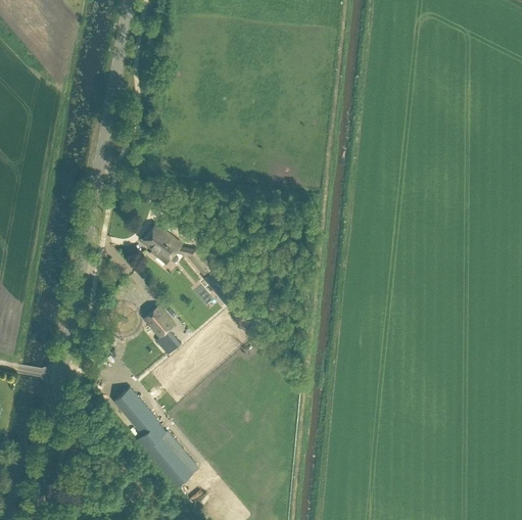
[(154,227),(142,242),(152,250),(150,252),(165,265),(175,253),(179,248),(181,246),(165,234),(164,235),(154,227)]
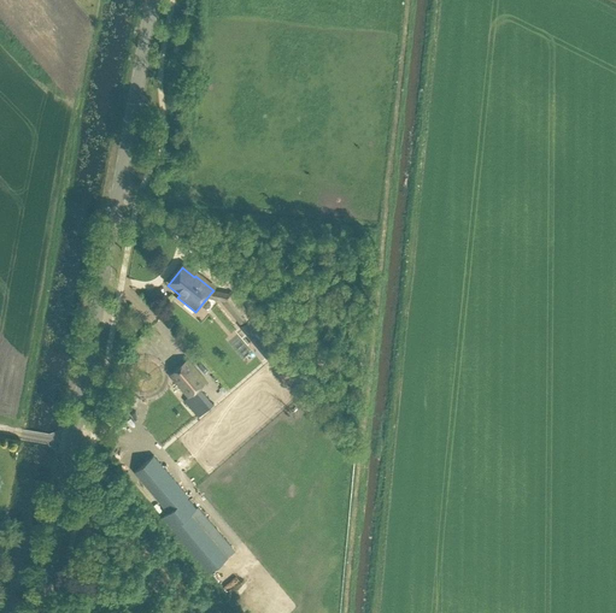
[(211,293),(206,299),(223,302),(222,304),(240,324),(248,318),(248,317),(230,296),(229,296),(211,293)]
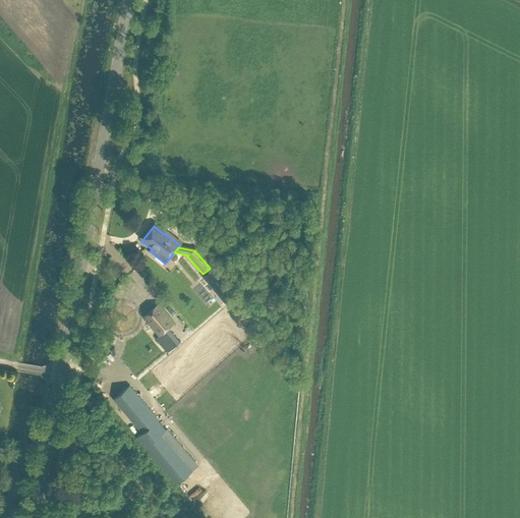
[(211,270),(203,277),(222,299),(230,293),(211,270)]
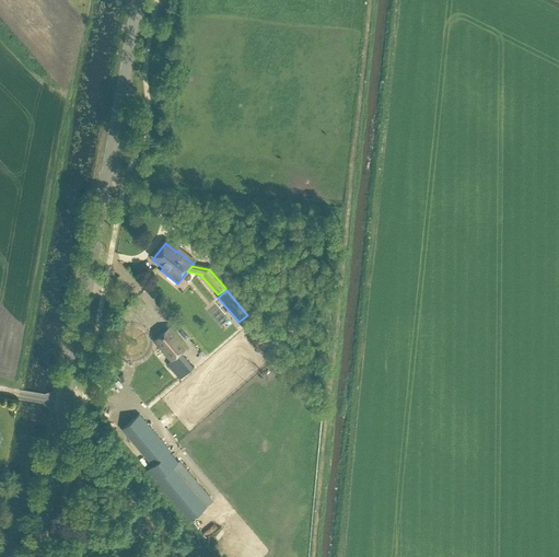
[(153,343),(171,362),(165,367),(178,381),(193,369),(181,354),(186,349),(169,329),(153,343)]
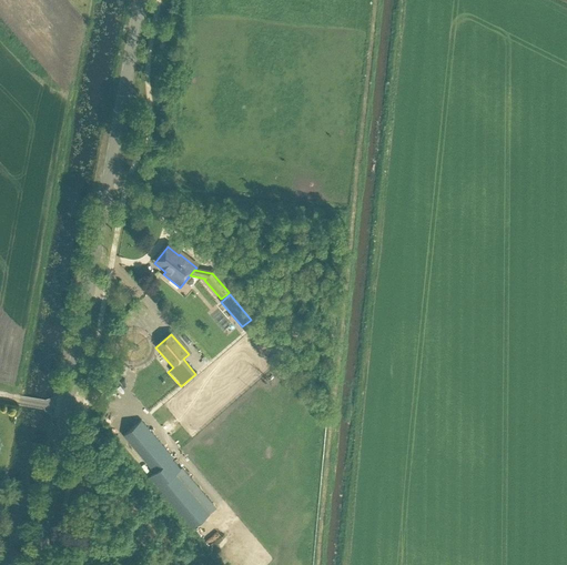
[(180,471),(139,423),(124,436),(155,473),(150,477),(193,528),(209,515),(174,475),(180,471)]
